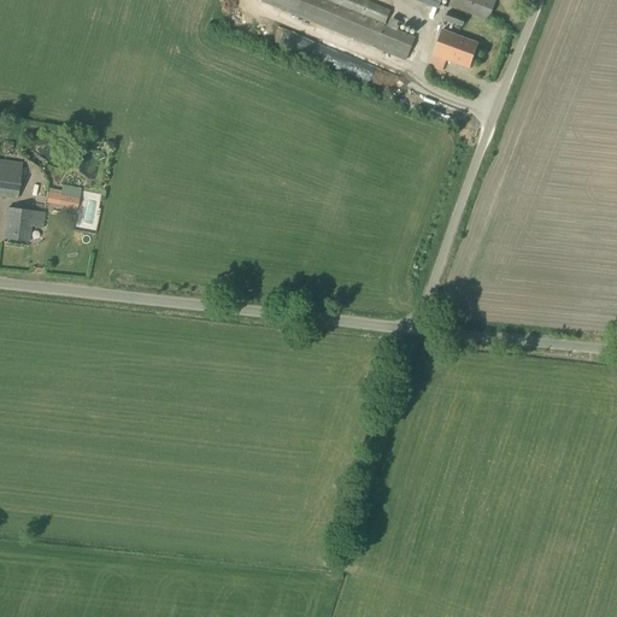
[(405,62),(416,37),(412,36),(385,25),(391,11),(364,0),(262,0),(262,3),(405,62)]
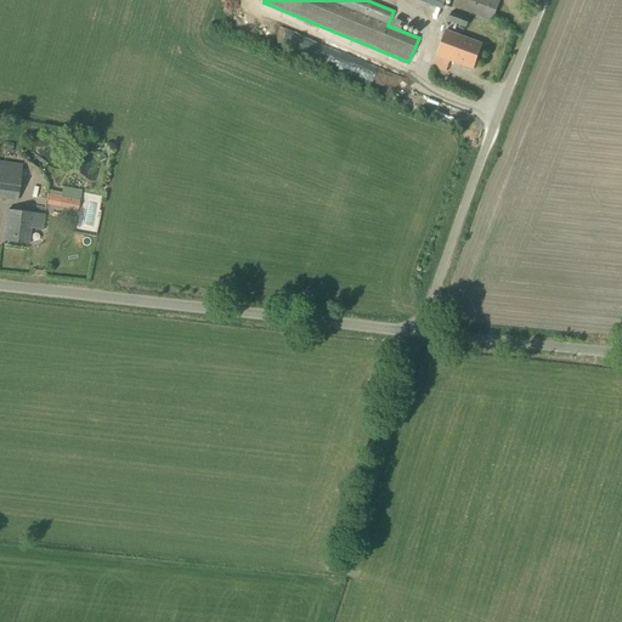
[(492,22),(499,0),(453,0),(452,6),(492,22)]
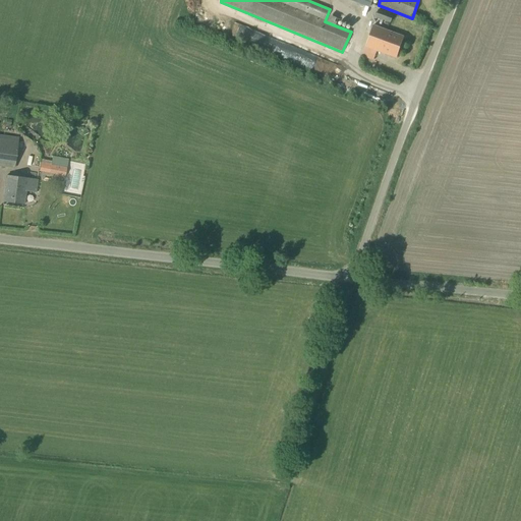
[(390,23),(393,15),(379,10),(375,18),(390,23)]
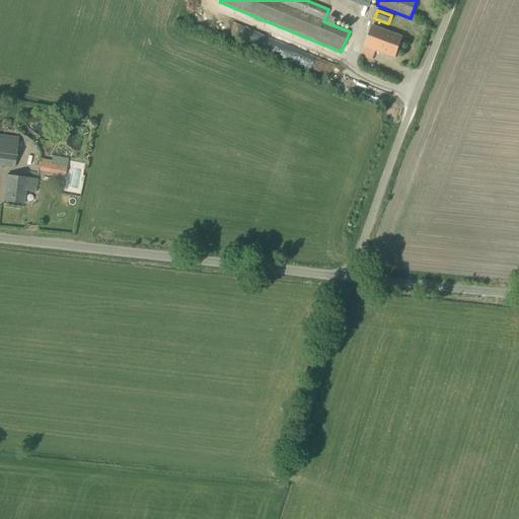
[(395,57),(402,36),(371,25),(364,47),(361,57),(372,61),(376,51),(395,57)]
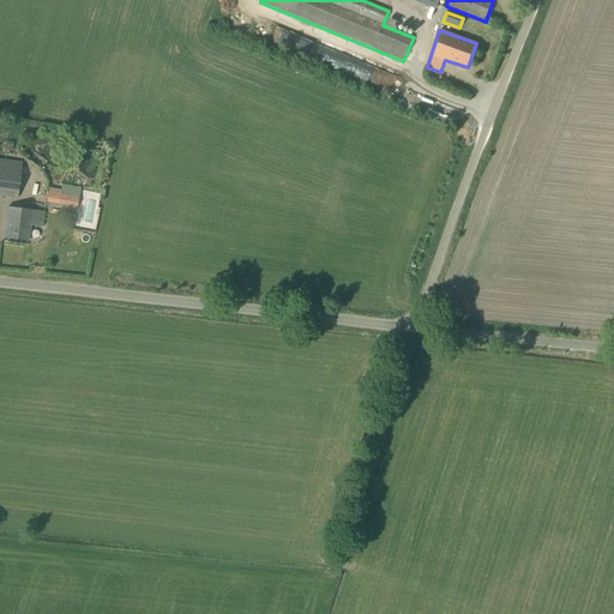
[(0,196),(17,199),(22,163),(0,160),(0,196)]
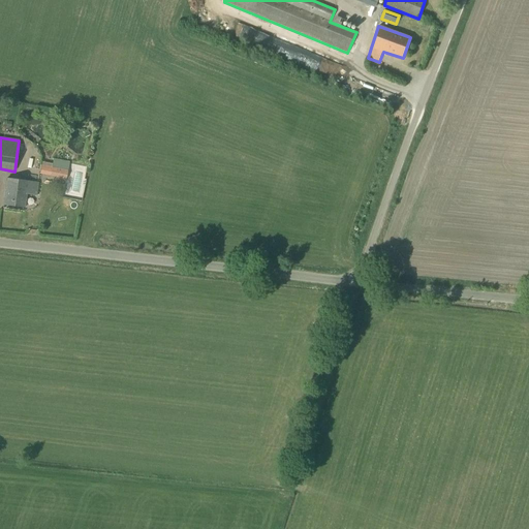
[(53,159),(50,177),(65,180),(69,162),(53,159)]
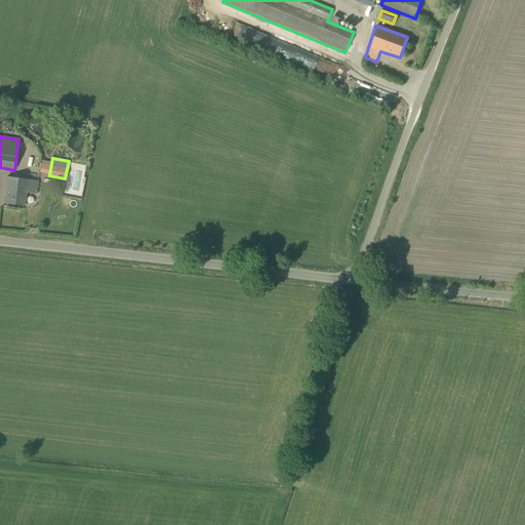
[(35,194),(36,183),(6,178),(2,203),(24,206),(25,193),(35,194)]
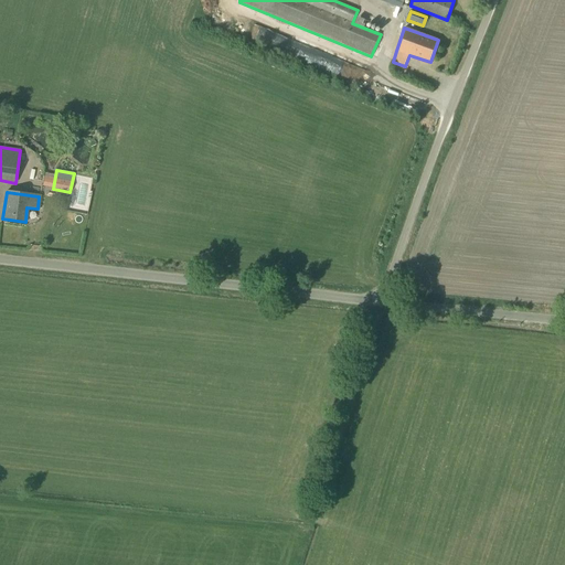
All buildings are outlined.
